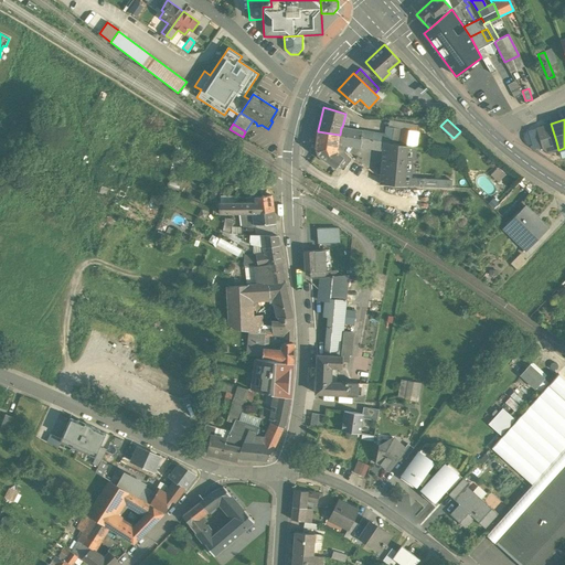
[(551,124),(544,126),(550,142),(556,141),(551,124)]
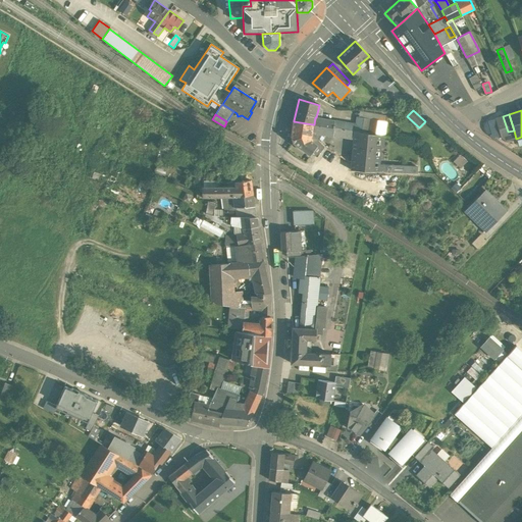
[(503,116),(496,119),(501,139),(506,142),(511,141),(508,132),(503,116)]
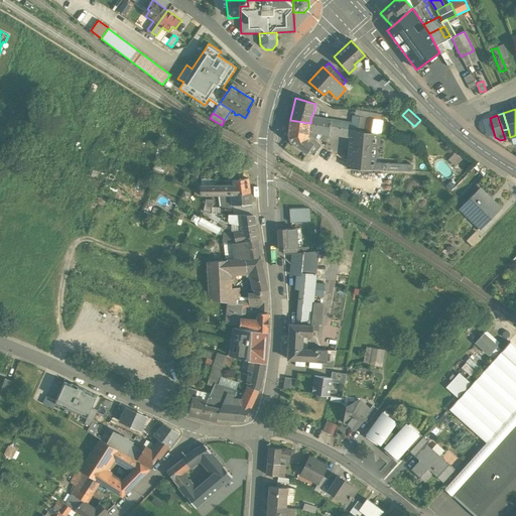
[(352,123),(330,119),(312,116),(311,116),(310,123),(340,128),(351,130),(352,123)]
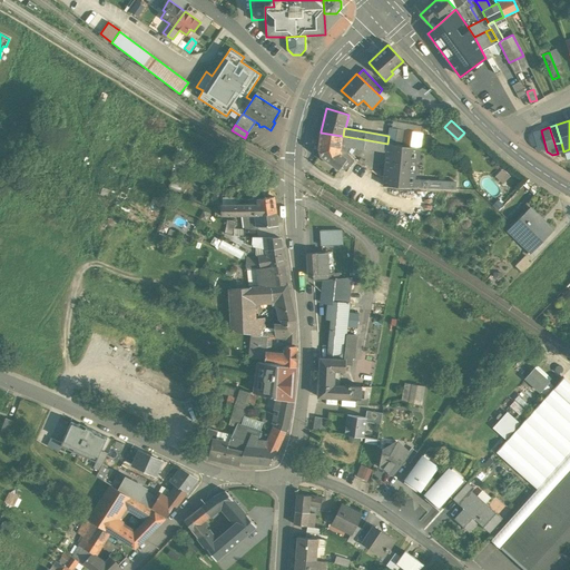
[(422,133),(390,128),(389,136),(387,144),(415,148),(420,149),(422,133)]
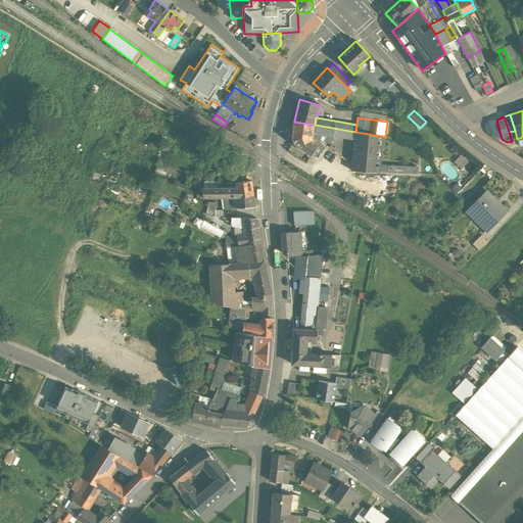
[(314,125),(294,122),(292,138),(293,143),(311,155),(312,153),(318,146),(312,142),(311,139),(313,131),(314,125)]
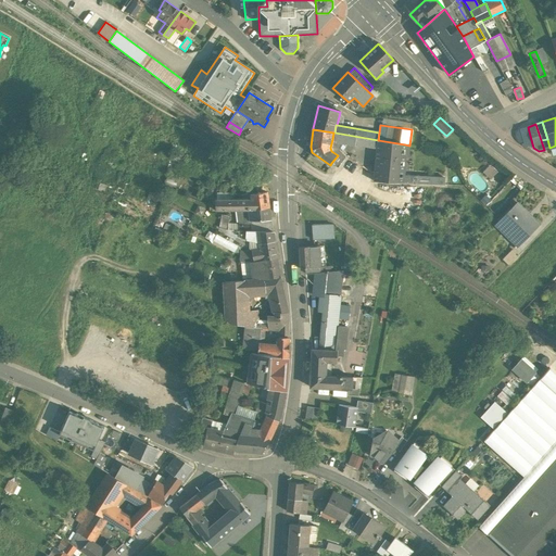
[(335,133),(333,133),(332,139),(337,142),(343,142),(343,143),(377,149),(378,140),(366,138),(335,133)]
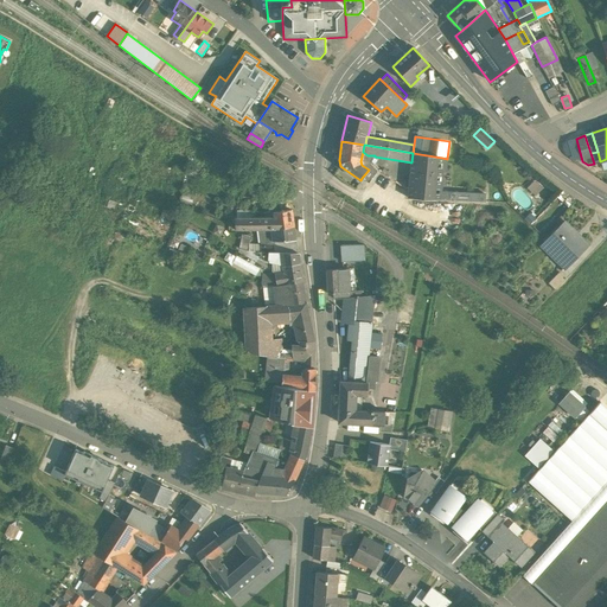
[(368,155),(363,152),(360,161),(362,165),(369,170),(362,178),(368,181),(369,183),(369,181),(377,171),(370,164),(375,157),(375,155),(368,155)]
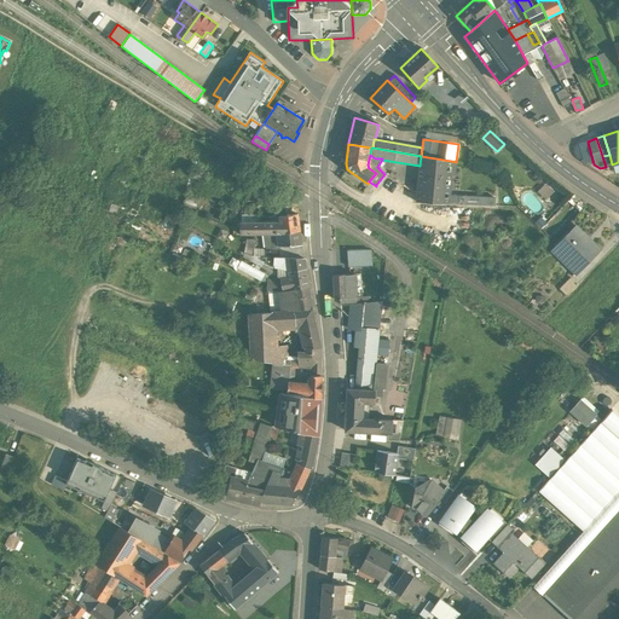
[(609,155),(602,156),(606,167),(612,165),(609,155)]
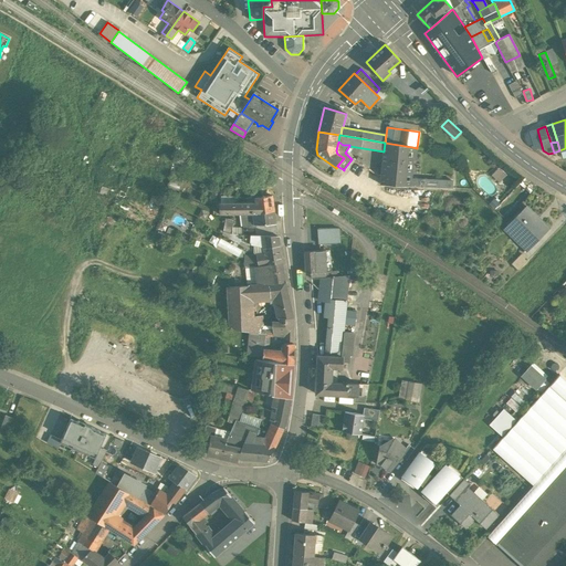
[(412,147),(385,143),(384,152),(380,185),(452,188),(453,181),(410,179),(412,147)]
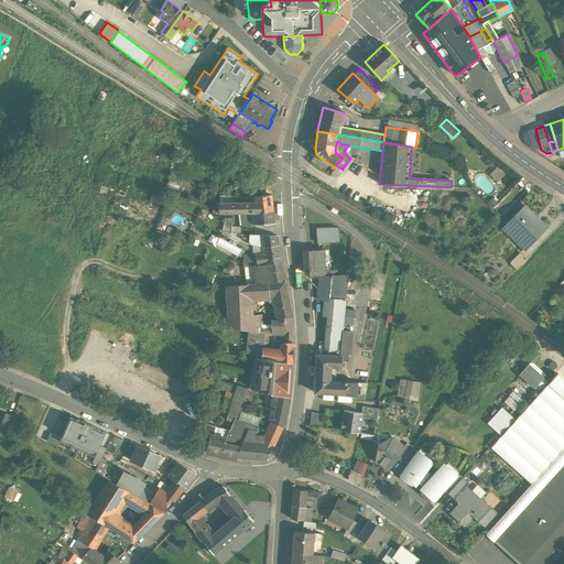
[(271,194),(253,197),(255,202),(218,203),(218,214),(237,214),(242,213),(253,213),(273,210),(271,194)]
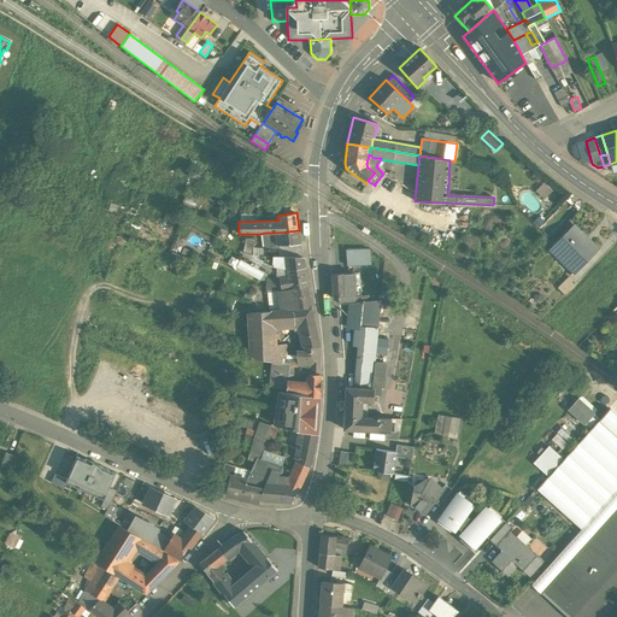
[(587,238),(574,225),(556,244),(565,253),(559,259),(575,274),(597,252),(585,240),(587,238)]
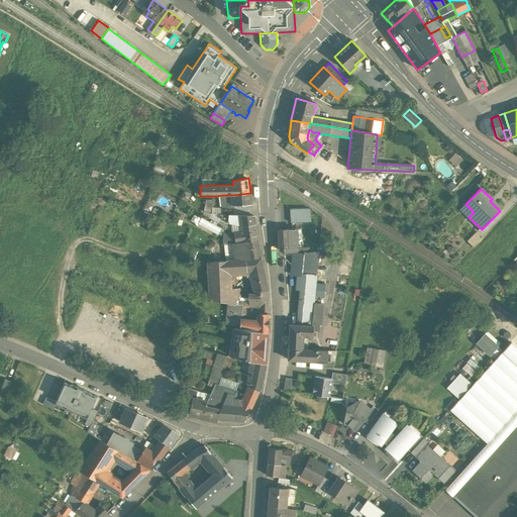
[(250,193),(232,195),(233,206),(234,206),(252,205),(250,193)]
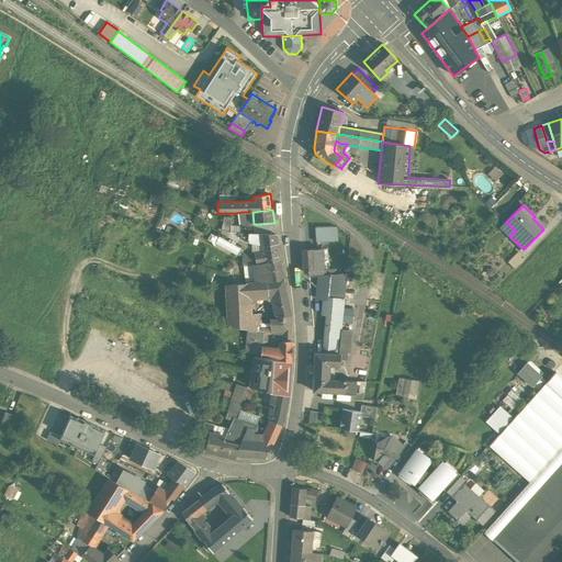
[(253,212),(242,212),(244,226),(254,226),(256,226),(255,224),(254,224),(253,212)]
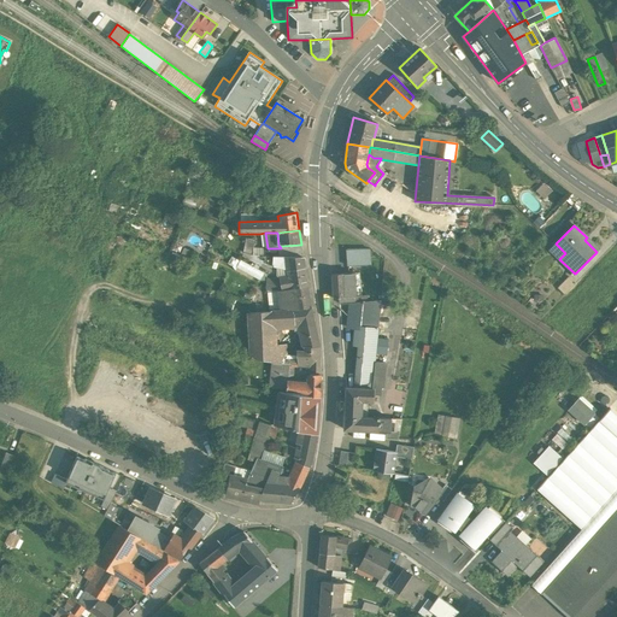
[(301,245),(280,246),(281,248),(278,248),(278,257),(304,257),(301,245)]
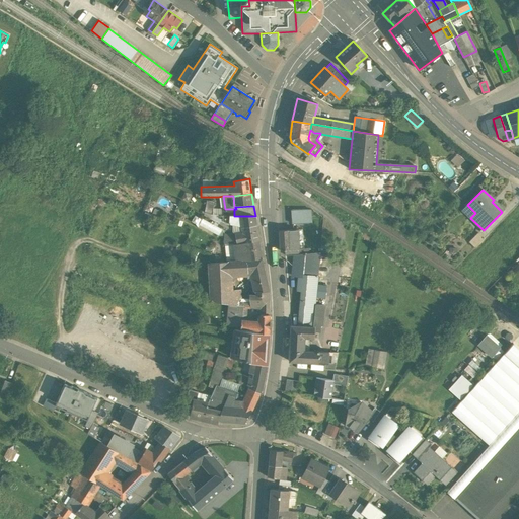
[(309,210),(292,210),(293,224),(310,223),(309,210)]
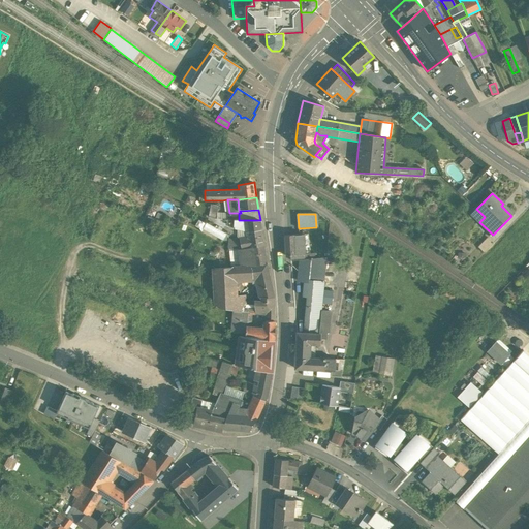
[(246,225),(235,225),(235,223),(229,222),(229,220),(223,219),(223,222),(227,223),(231,227),(238,229),(247,231),(246,225)]
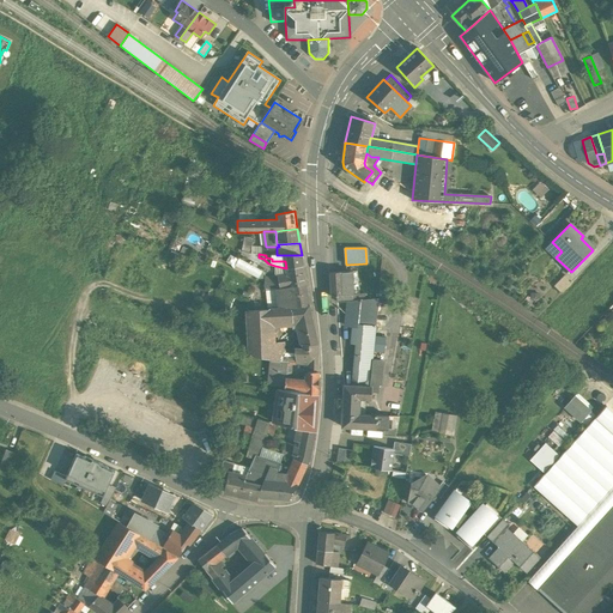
[(277,255),(266,255),(266,258),(272,259),(272,261),(285,261),(286,268),(303,266),(302,255),(277,255)]
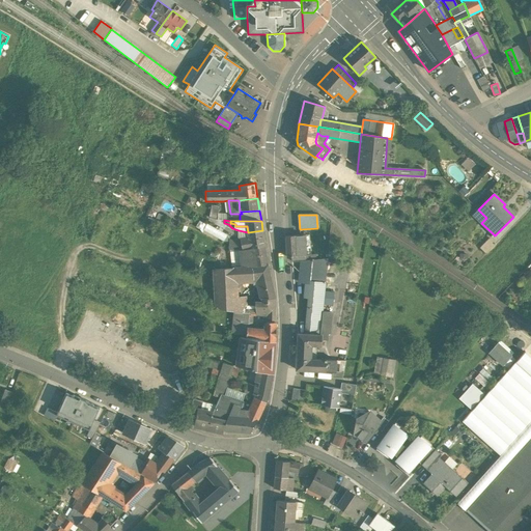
[(224,240),(227,234),(205,223),(202,229),(224,240)]
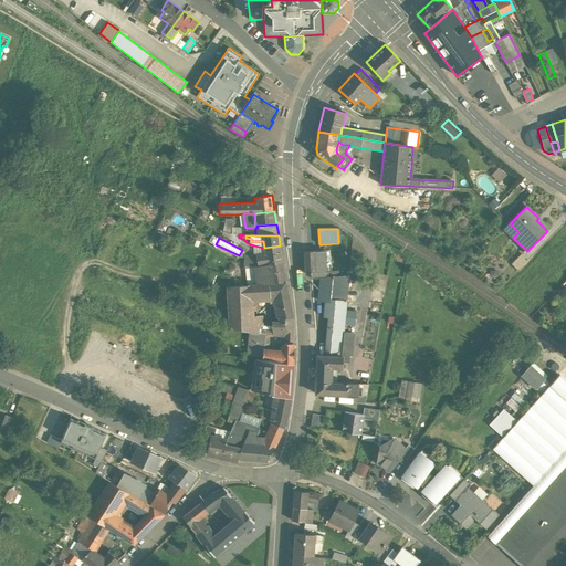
[(254,245),(248,243),(241,241),(239,244),(254,253),(254,245)]
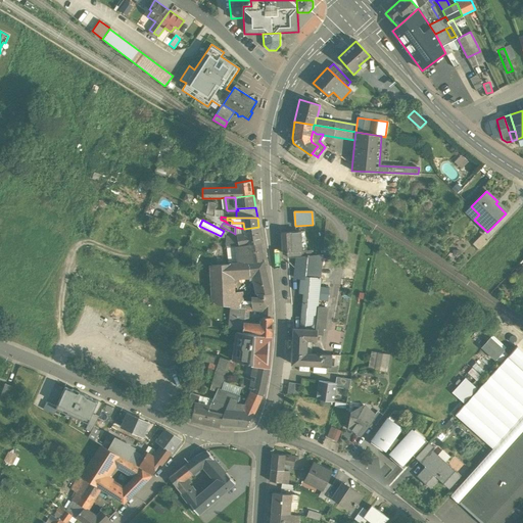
[(258,227),(244,229),(245,234),(237,235),(239,246),(260,242),(258,227)]
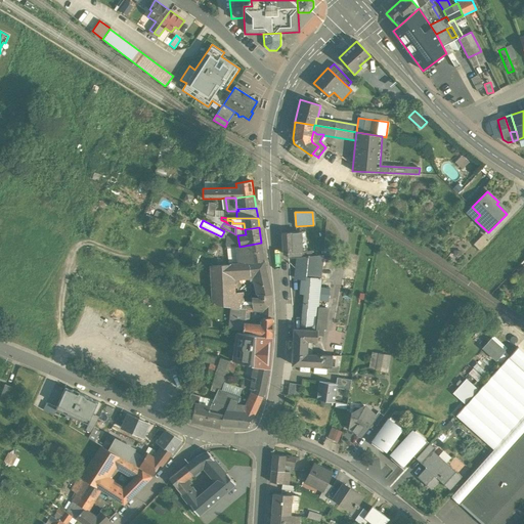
[(299,232),(281,233),(282,254),(289,253),(300,253),(300,252),(299,232)]
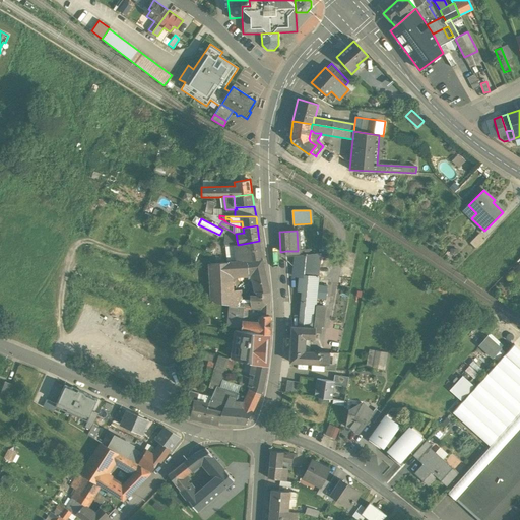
[(478,234),(469,243),(475,249),(484,240),(478,234)]
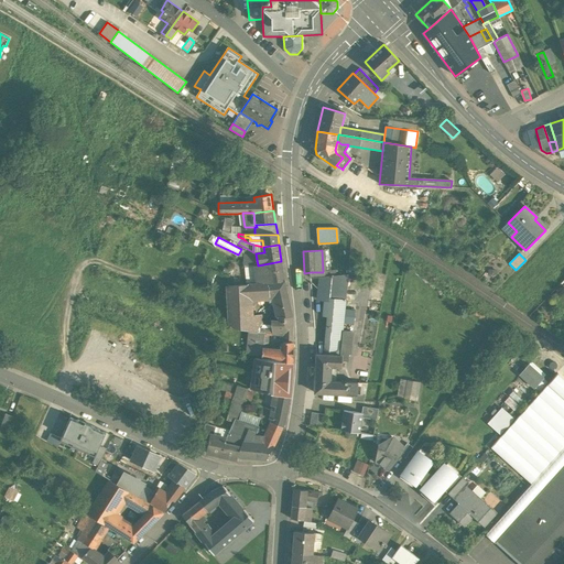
[(282,269),(270,271),(269,266),(256,268),(257,283),(268,283),(284,281),(282,269)]
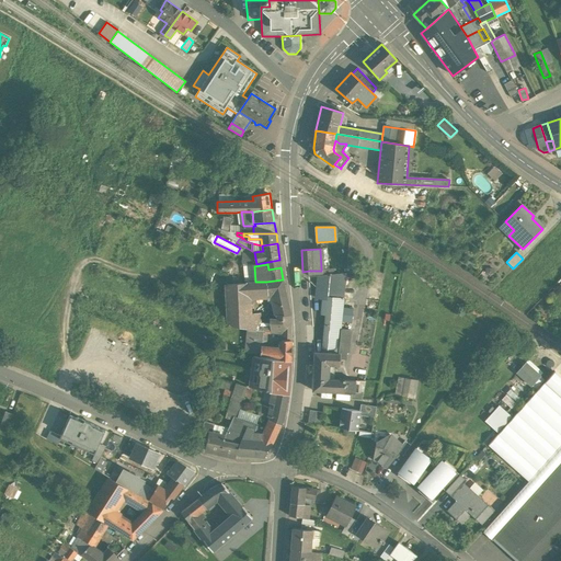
[(213,271),(199,266),(195,279),(208,284),(213,271)]
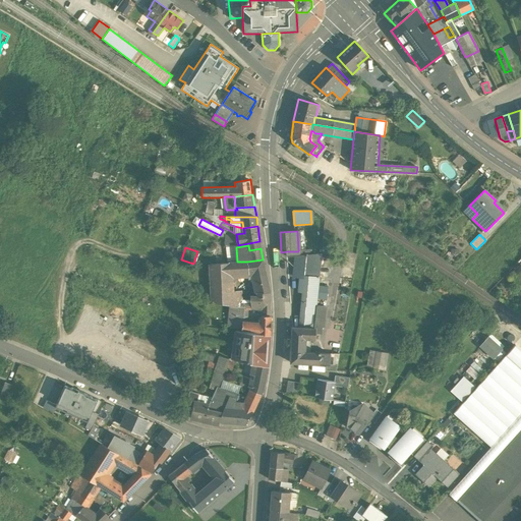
[(299,255),(295,256),(293,277),(299,277),(298,291),(303,292),(305,278),(319,279),(321,259),(306,258),(306,254),(299,255)]
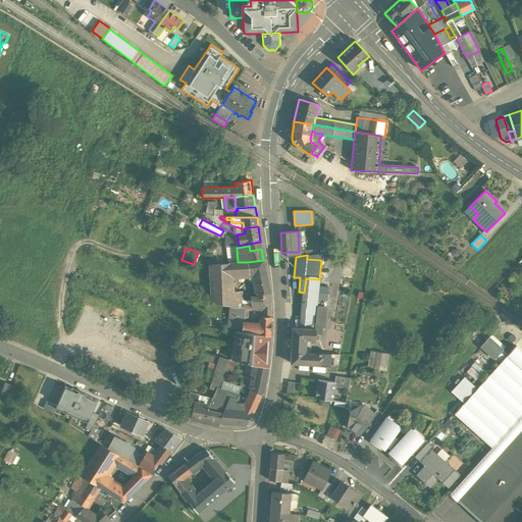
[(248,262),(249,274),(250,279),(255,278),(258,292),(270,293),(263,260),(248,262)]
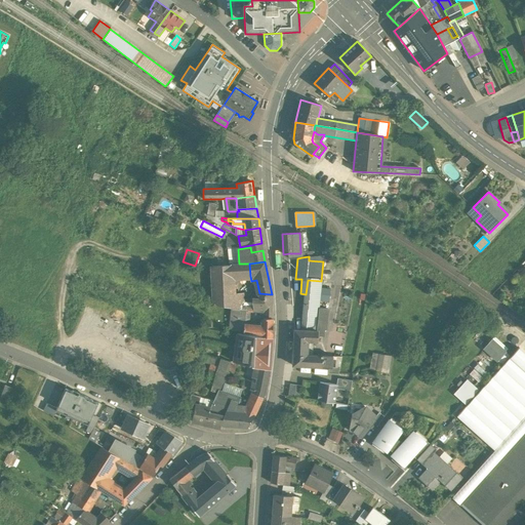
[(249,264),(232,265),(232,278),(250,276),(249,264)]
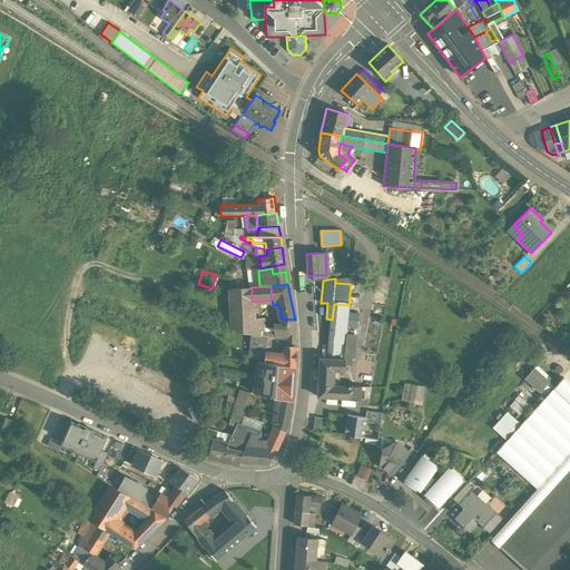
[(252,287),(231,288),(232,330),(263,336),(263,327),(263,321),(254,321),(252,302),(252,287)]
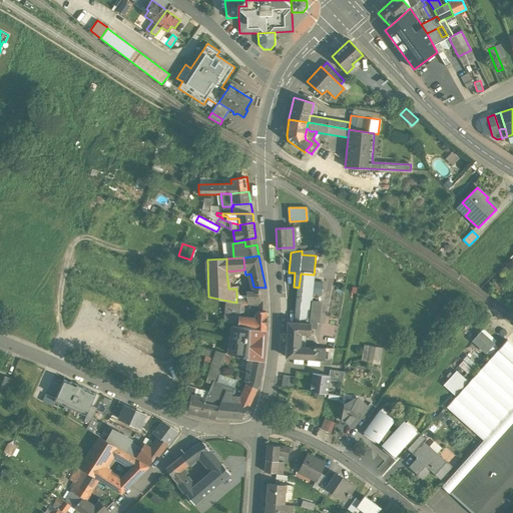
[(314,275),(301,274),(299,288),(296,324),(310,324),(311,307),(314,275)]
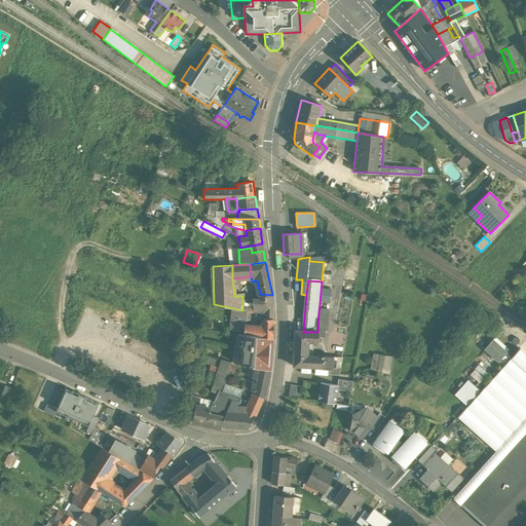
[(330,302),(331,289),(323,288),(322,302),(330,302)]
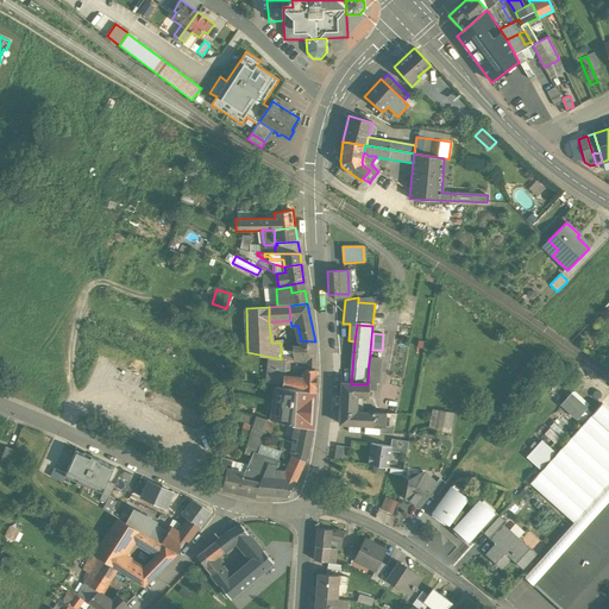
[(315,341),(301,340),(301,346),(293,347),(293,351),(293,359),(308,359),(316,360),(315,341)]
